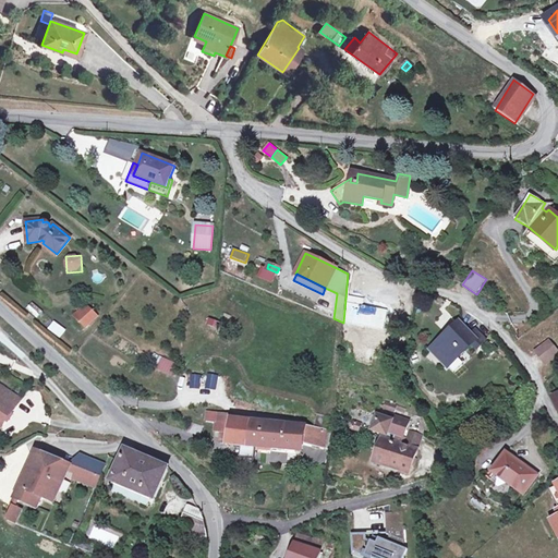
[(85,304),(76,314),(80,317),(79,318),(86,326),(96,316),(85,304)]
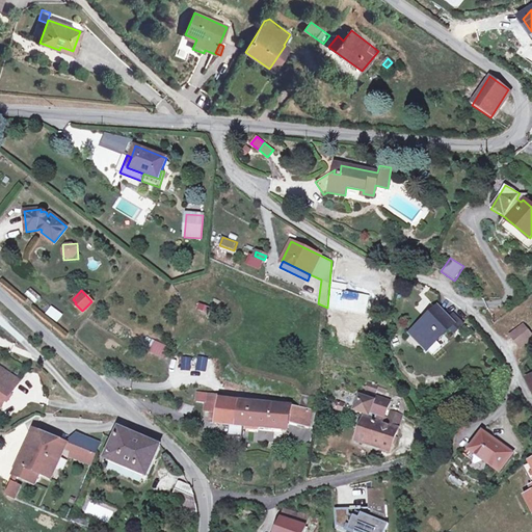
[(206,316),(210,309),(200,303),(195,311),(206,316)]
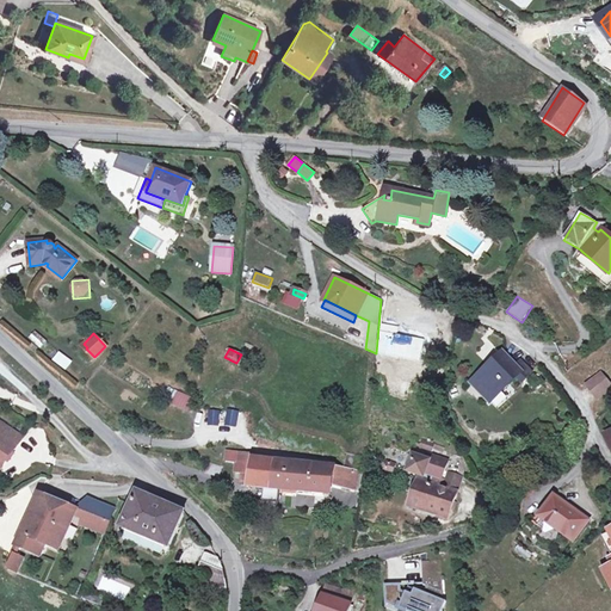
[(53,363),(68,372),(74,362),(59,353),(53,363)]
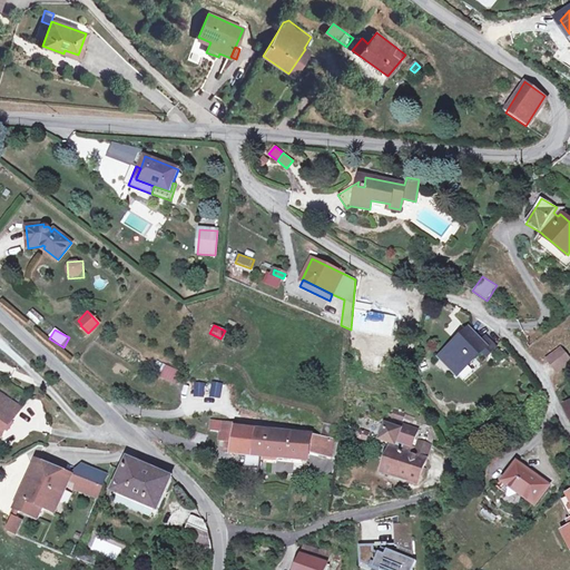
[(469,330),(441,356),(458,374),(482,351),(488,356),(497,347),(487,336),(481,342),(469,330)]
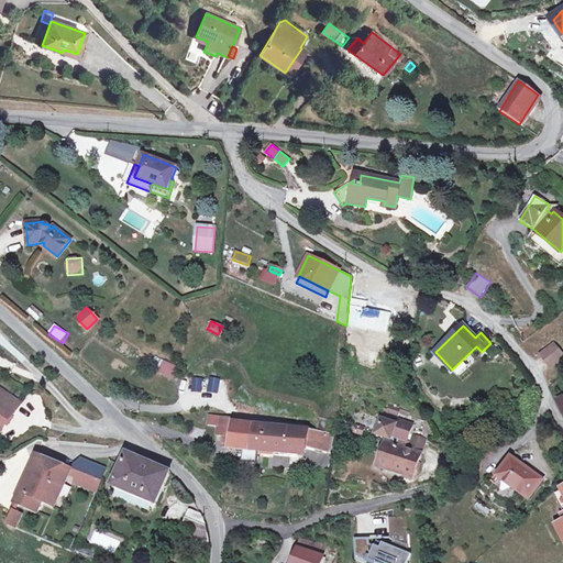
[(562,356),(562,354),(553,343),(539,354),(550,367),(562,356)]
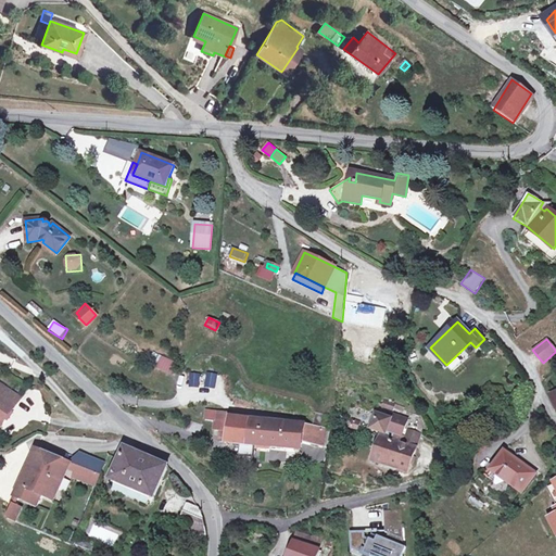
[(158,368),(173,375),(177,364),(162,357),(158,368)]
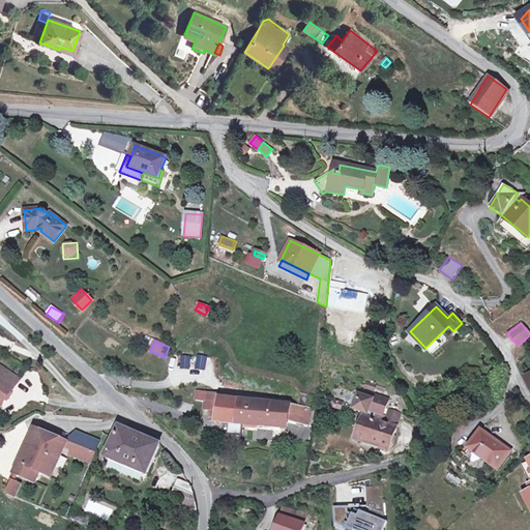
[(180,370),(206,370),(206,356),(180,356),(180,370)]
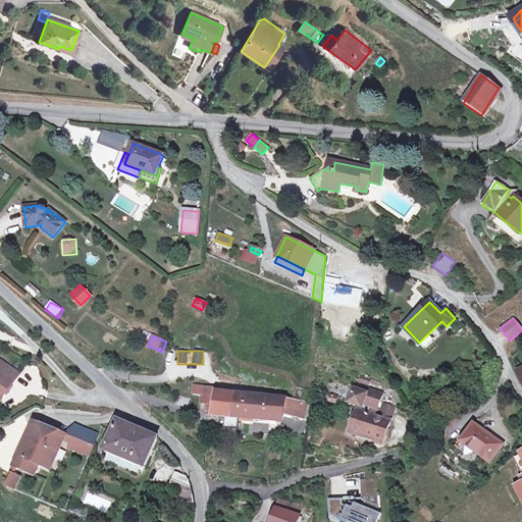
[(0,402),(1,403),(19,373),(0,360),(0,402)]
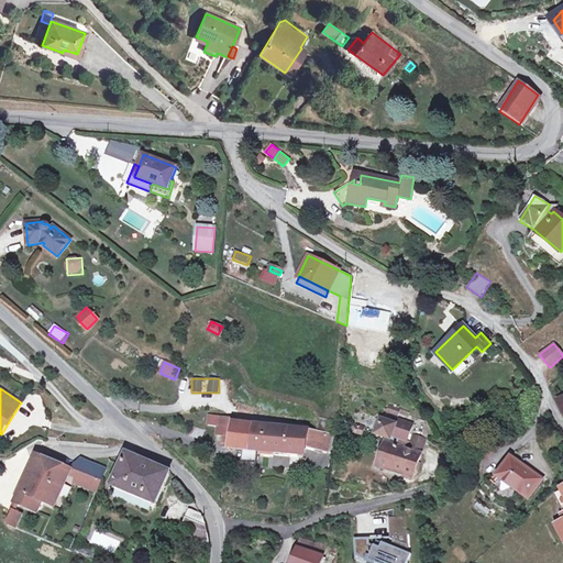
[(390,405),(387,411),(398,415),(400,409),(390,405)]
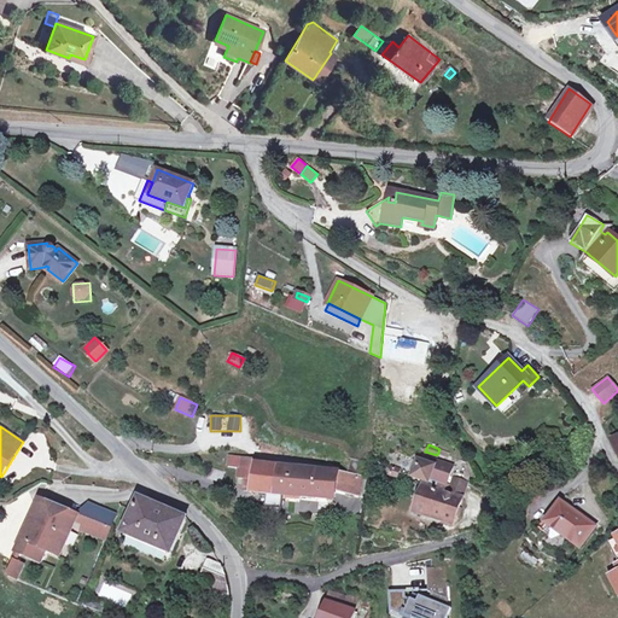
[(336,491),(359,496),(365,497),(368,481),(362,478),(359,477),(362,461),(351,459),(348,474),(339,473),(339,472),(256,465),(257,459),(231,455),(228,467),(240,468),(239,477),(254,479),(251,493),(286,496),(301,497),(334,500),(336,491)]
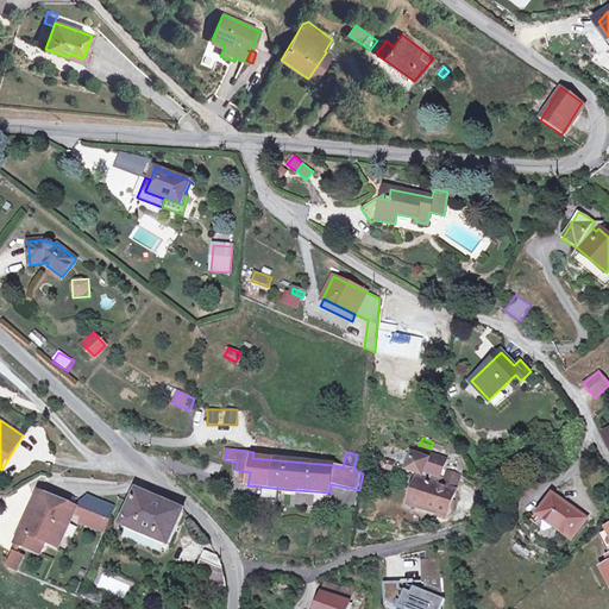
[(418,489),(413,507),(447,518),(462,476),(446,471),(441,487),(438,485),(446,460),(432,456),(431,460),(426,459),(413,454),(407,470),(422,476),(425,472),(435,476),(432,484),(418,479),(414,488),(418,489)]
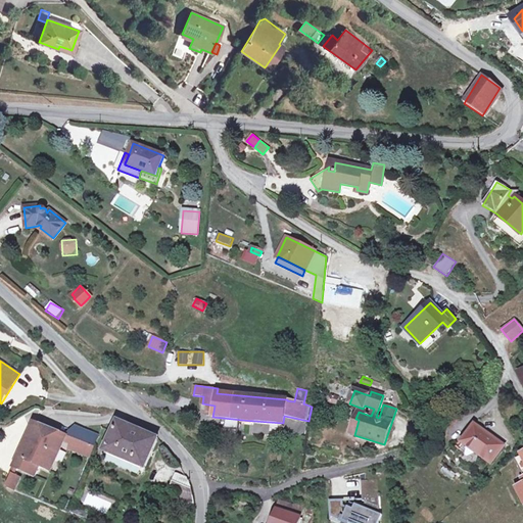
[(336,405),(338,397),(331,395),(329,401),(336,405)]
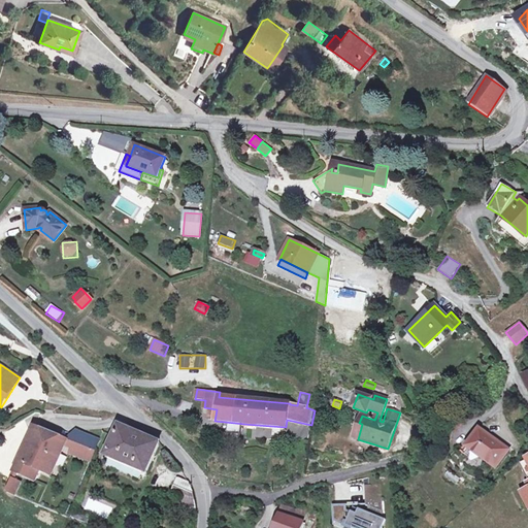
[(176,407),(189,413),(192,404),(179,400),(176,407)]
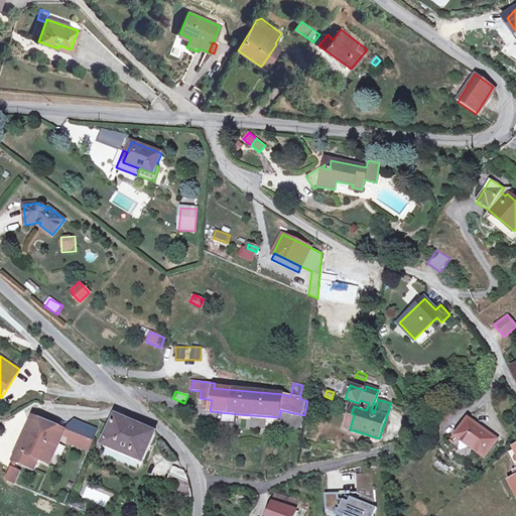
[(143,464),(156,432),(116,416),(103,446),(143,464)]
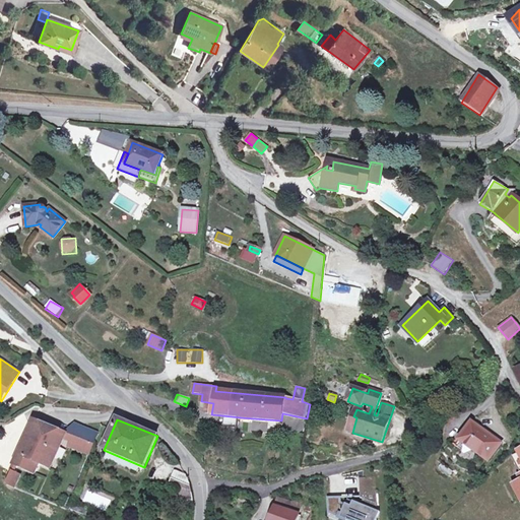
[(489,461),(501,443),(472,423),(466,431),(469,433),(462,443),(489,461)]
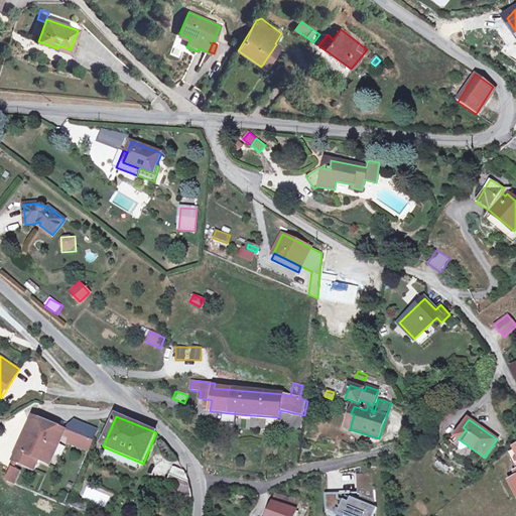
[(63,433),(61,433),(32,420),(15,462),(35,471),(39,462),(50,466),(63,433)]
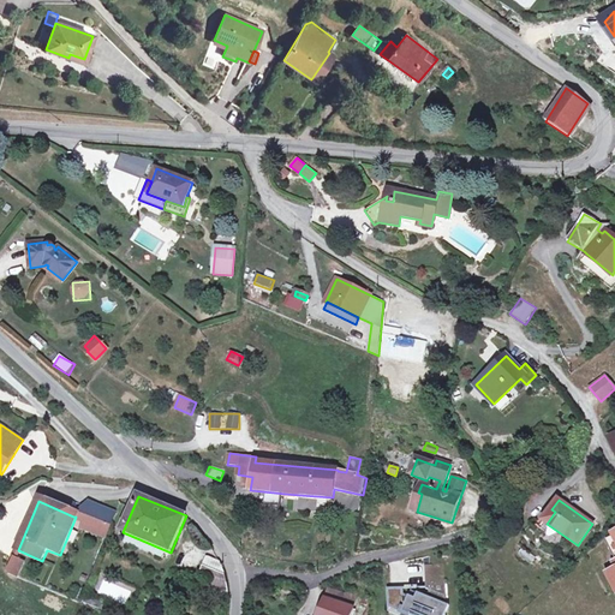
[(109,526),(115,513),(89,502),(84,515),(87,517),(109,526)]
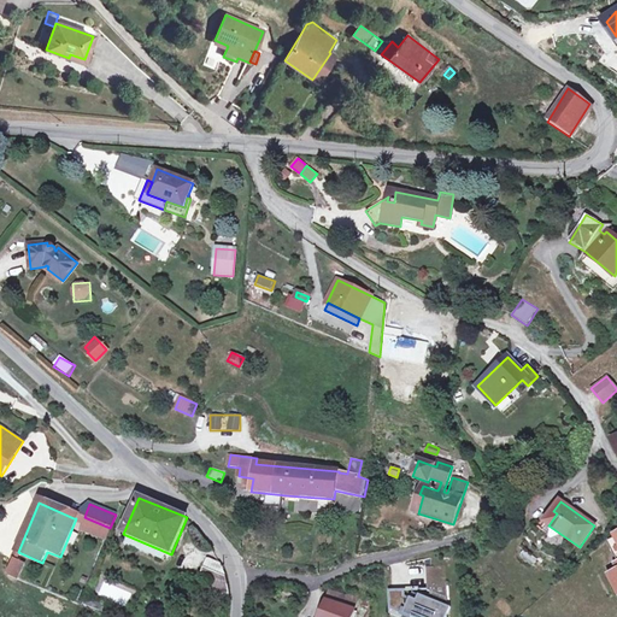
[(110,528),(87,518),(83,529),(106,539),(110,528)]
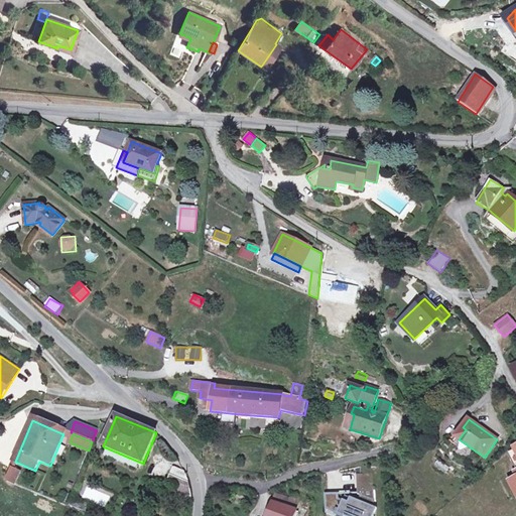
[(191,492),(188,481),(184,472),(176,468),(173,468),(167,482),(175,486),(173,492),(191,499),(191,492)]
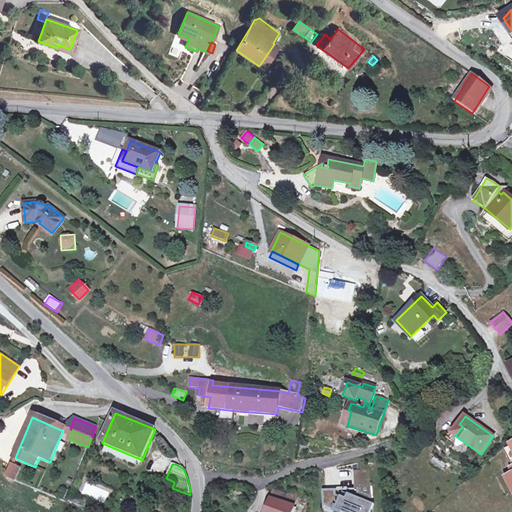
[(20,469),(12,465),(6,477),(14,481),(20,469)]
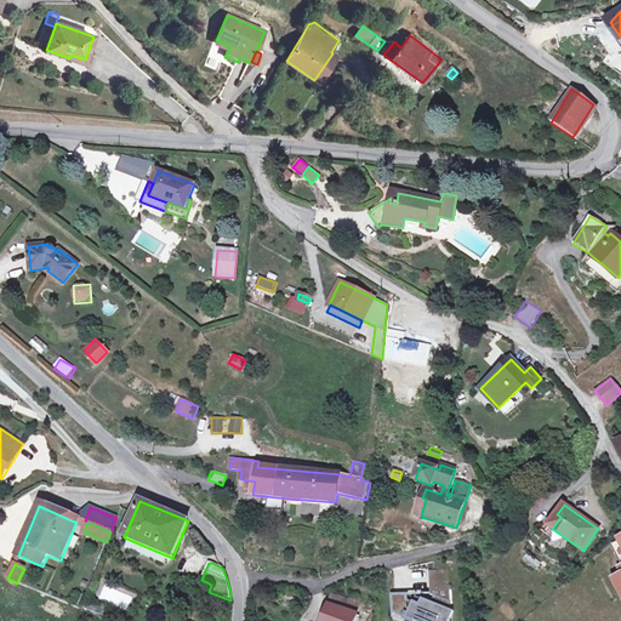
[(406,594),(391,596),(392,614),(409,620),(449,620),(450,619),(449,571),(428,571),(431,593),(434,594),(432,604),(416,598),(412,603),(408,600),(406,594)]
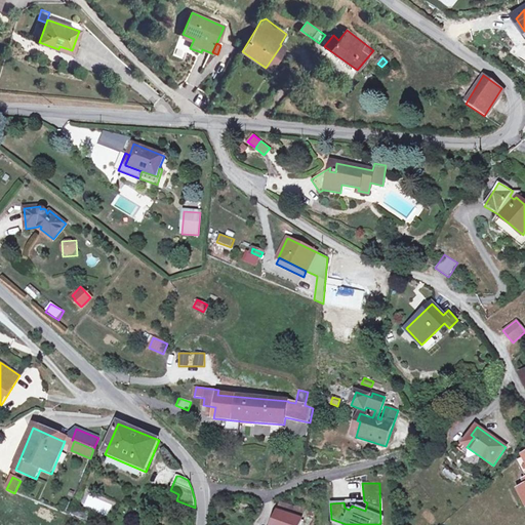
[(278,513),(300,520),(306,507),(296,505),(295,508),(281,503),(278,513)]
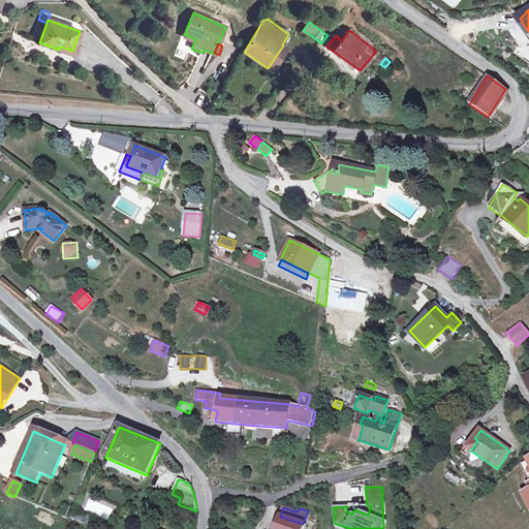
[(80,514),(76,520),(88,525),(91,518),(80,514)]
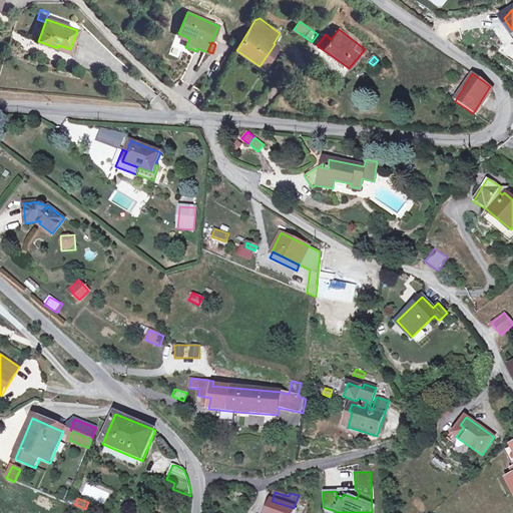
[(307,509),(311,501),(304,498),(300,506),(307,509)]
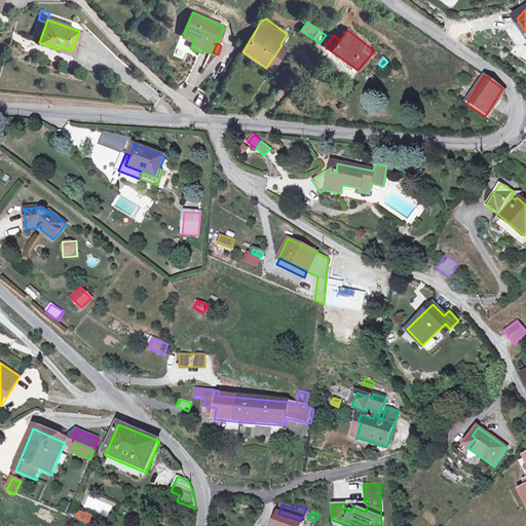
[(271,525),(300,525),(303,521),(301,521),(278,514),(277,513),(271,525)]
